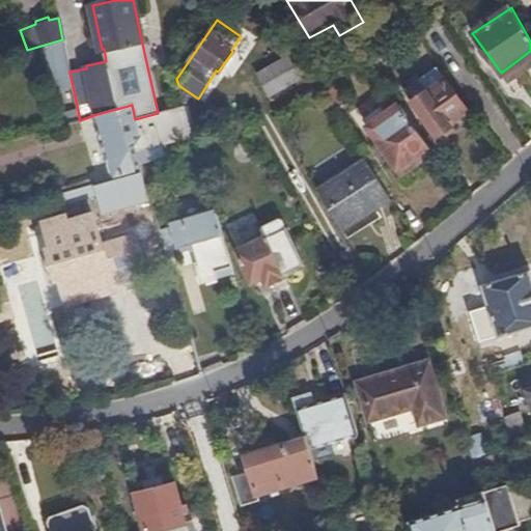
[(62,39),(55,42),(59,53),(65,52),(62,39)]
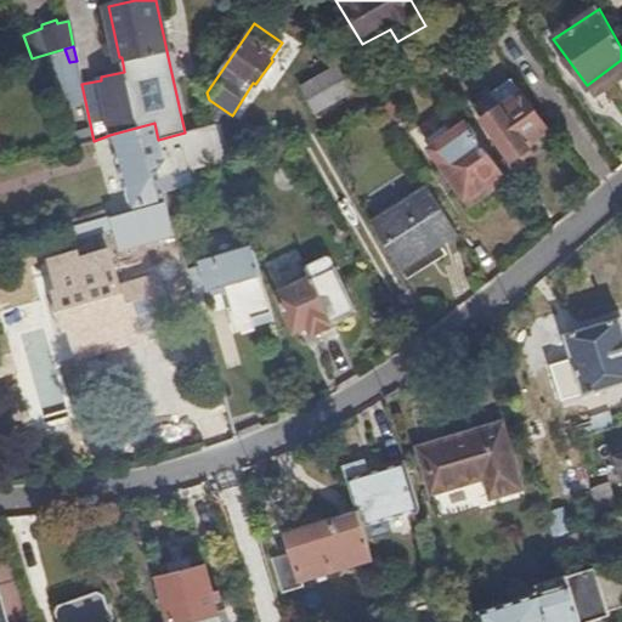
[(346,56),(340,47),(335,51),(340,60),(346,56)]
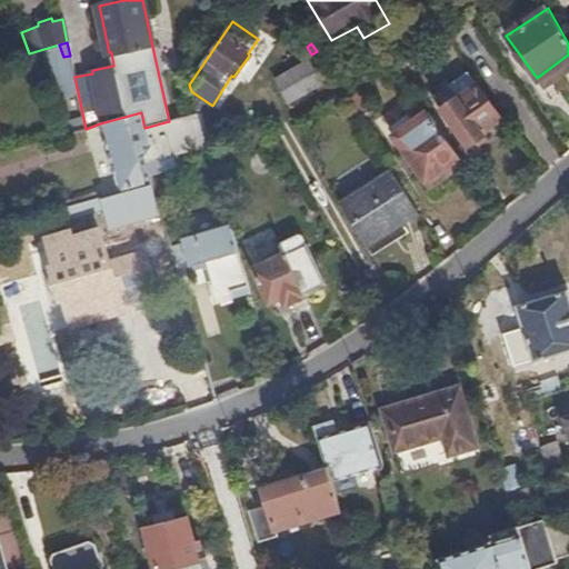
[(311,55),(307,47),(306,45),(288,55),(289,57),(293,65),(279,72),(272,77),(288,102),(332,78),(317,51),(311,55)]
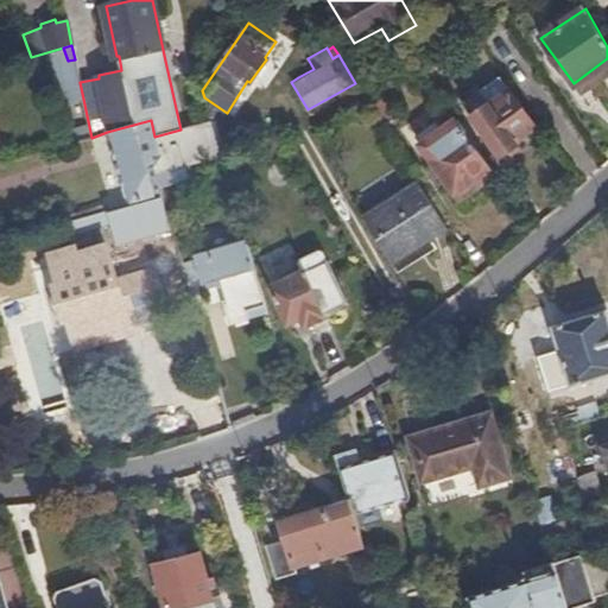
[(314,69),(309,61),(293,69),(298,77),(314,69)]
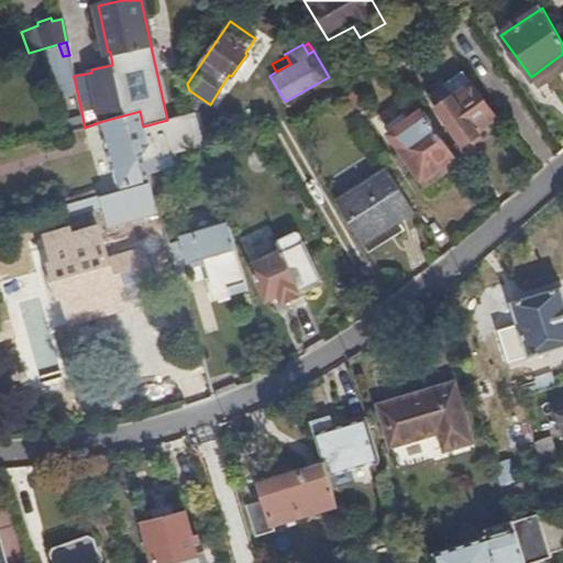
[(74,76),(72,66),(54,73),(61,94),(58,95),(65,125),(58,128),(61,134),(85,128),(74,76)]
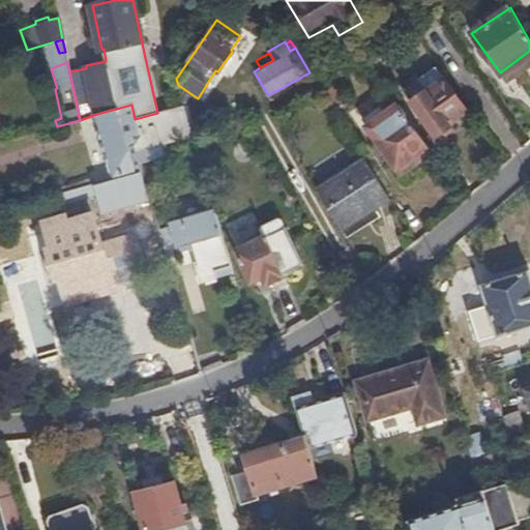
[(467,109),(435,65),(412,83),(419,95),(411,101),(436,136),(450,125),(449,122),(467,109)]
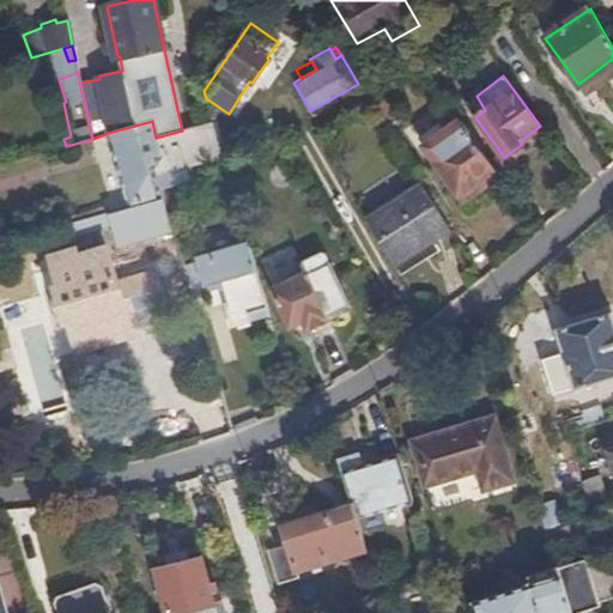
[(393,84),(381,91),(393,111),(405,103),(393,84)]
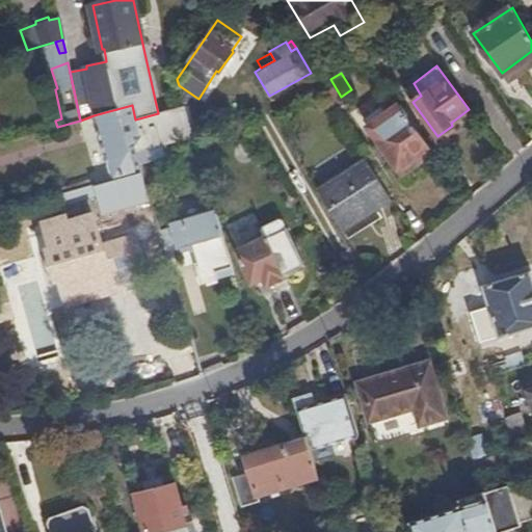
[(330,79),(324,82),(318,86),(334,111),(346,104),(341,97),(330,79)]
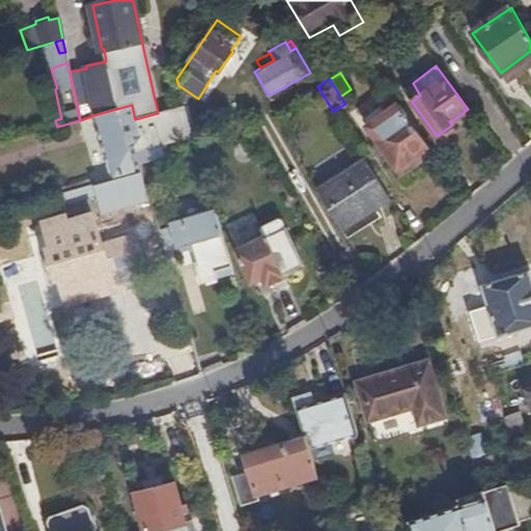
[(93,115),(113,179),(137,173),(129,145),(134,144),(140,138),(135,119),(132,105),(93,115)]
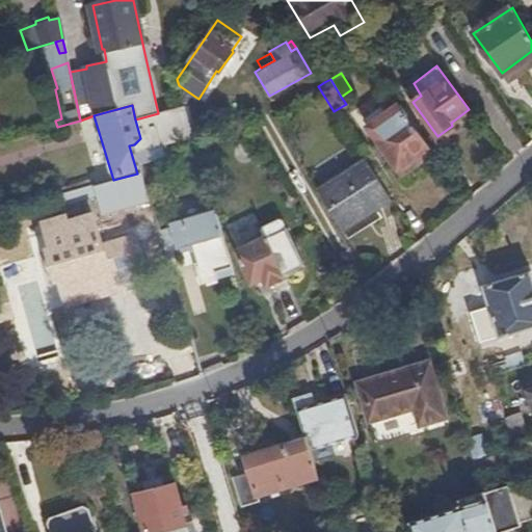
[(192,133),(185,107),(158,113),(135,120),(140,138),(134,144),(139,160),(164,153),(161,141),(192,133)]
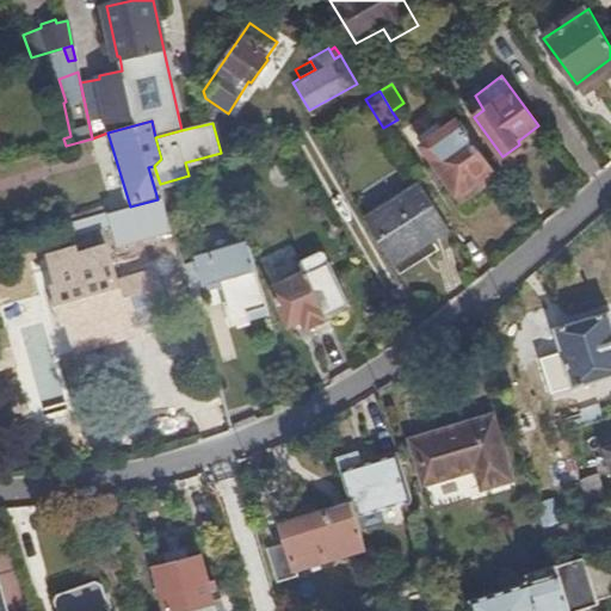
[(498,173),(468,131),(431,158),(462,199),(498,173)]
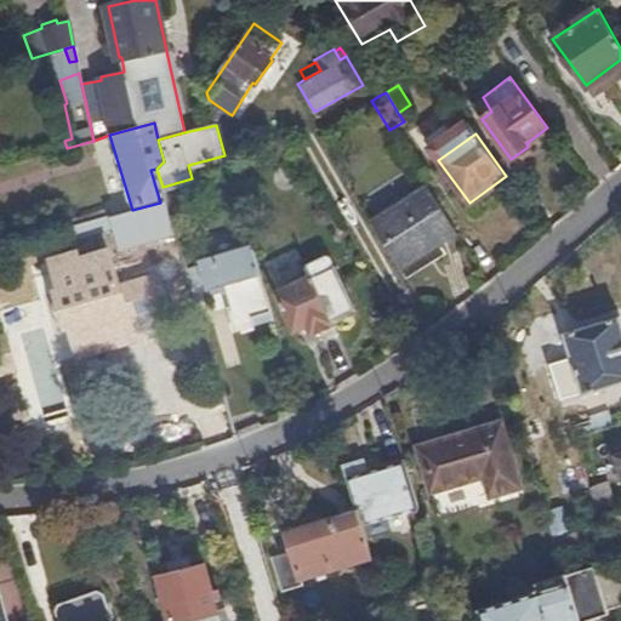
[(371,221),(397,266),(455,229),(427,188),(371,221)]
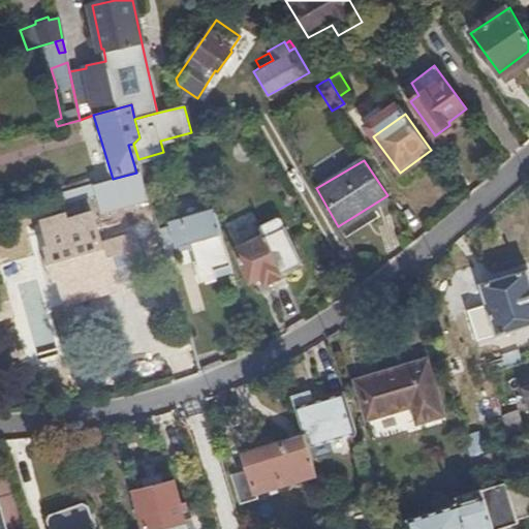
[(113,179),(94,184),(102,213),(136,203),(141,215),(154,212),(142,170),(136,173),(113,179)]
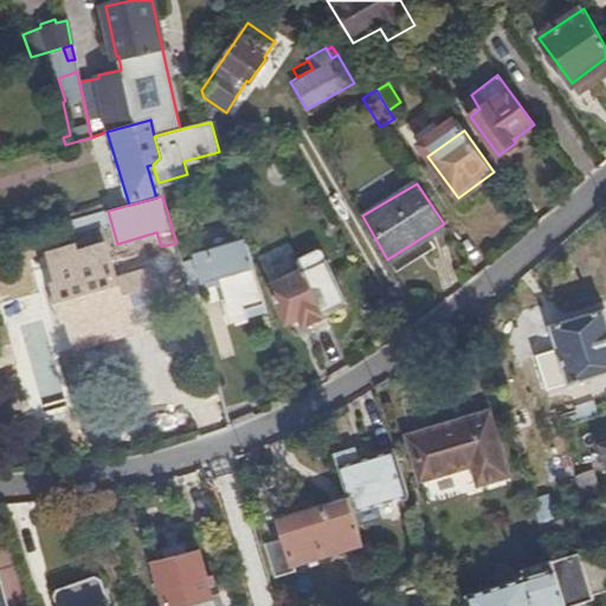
[(58,214),(60,224),(104,212),(101,202),(58,214)]
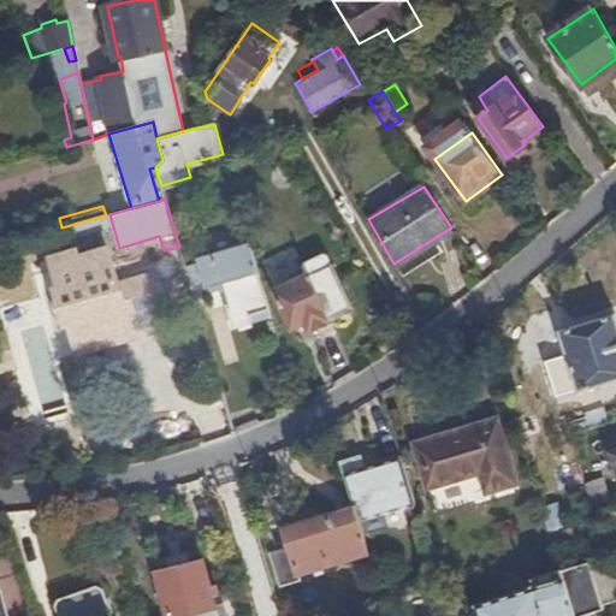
[(232,329),(272,318),(252,247),(197,262),(206,288),(223,284),(225,289),(229,304),(225,306),(232,329)]
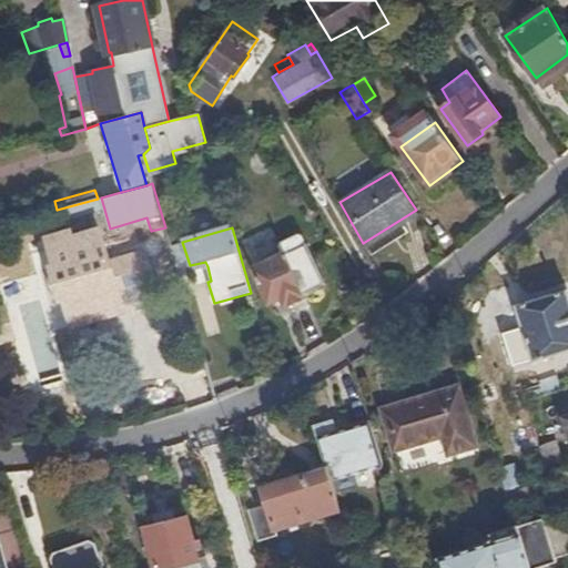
[(72,322),(95,314),(91,300),(118,293),(100,233),(74,241),(72,235),(48,243),(56,269),(53,270),(62,296),(64,295),(72,322)]
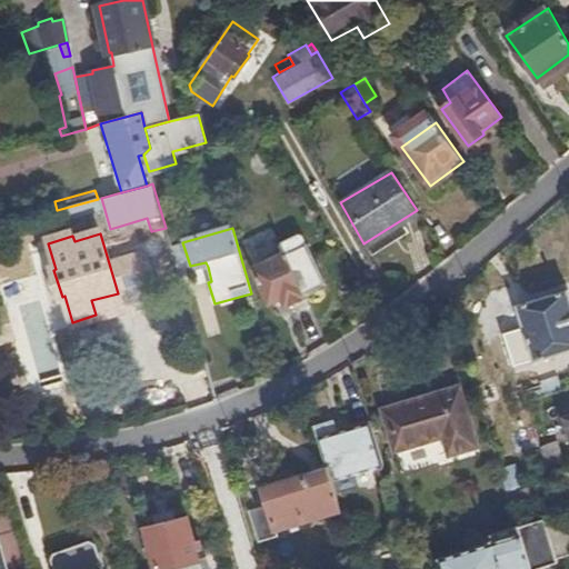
[(281,296),(285,303),(326,285),(302,233),(280,243),(285,253),(253,269),(269,301),(281,296)]
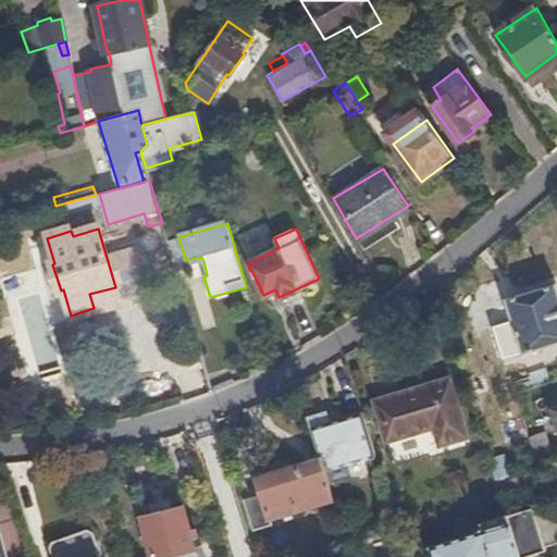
[(166,240),(175,269),(203,261),(201,257),(186,260),(178,237),(166,240)]
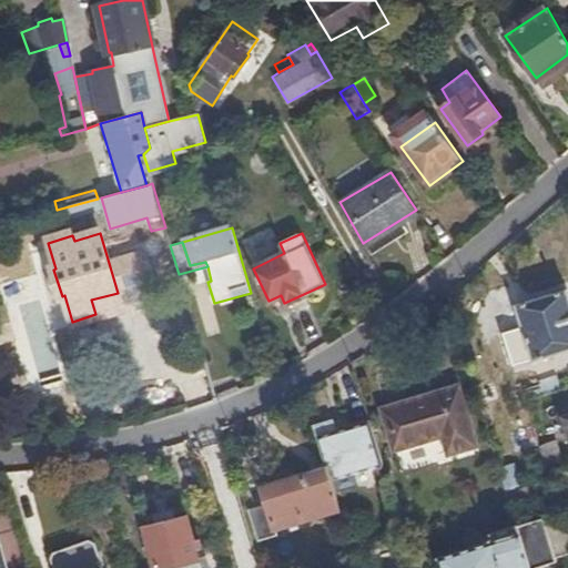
[(567,294),(567,290),(515,306),(533,359),(567,348),(567,294)]
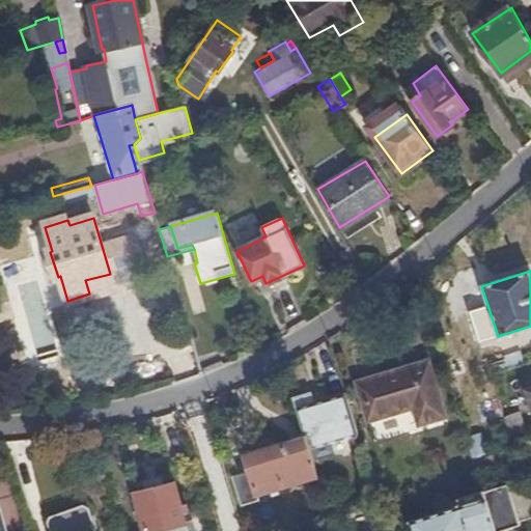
[(85,280),(89,294),(114,287),(110,274),(85,280)]
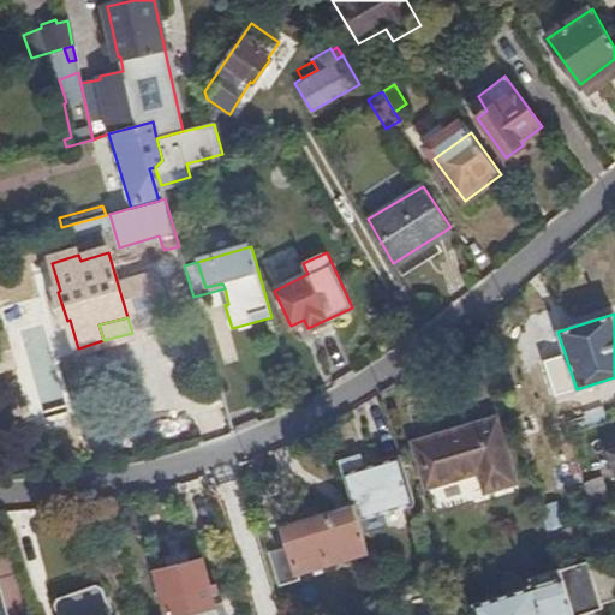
[(587,424),(605,418),(602,406),(584,412),(587,424)]
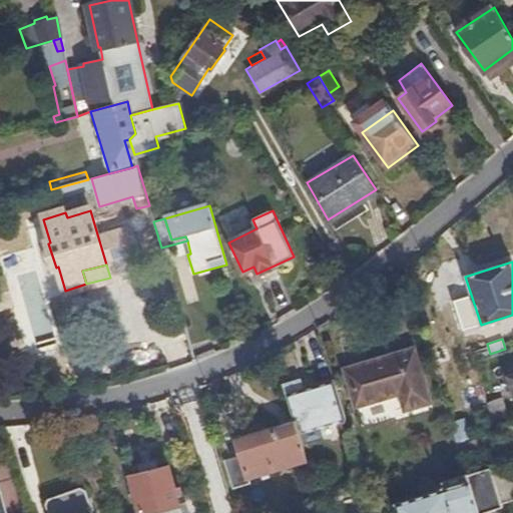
[(433,405),(416,350),(346,371),(357,409),(401,396),(406,413),(433,405)]
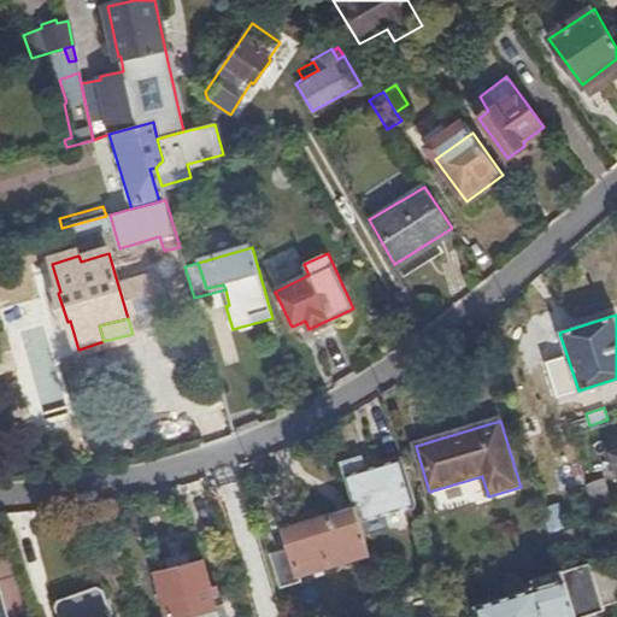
[(403,456),(345,474),(354,505),(359,519),(416,504),(403,456)]
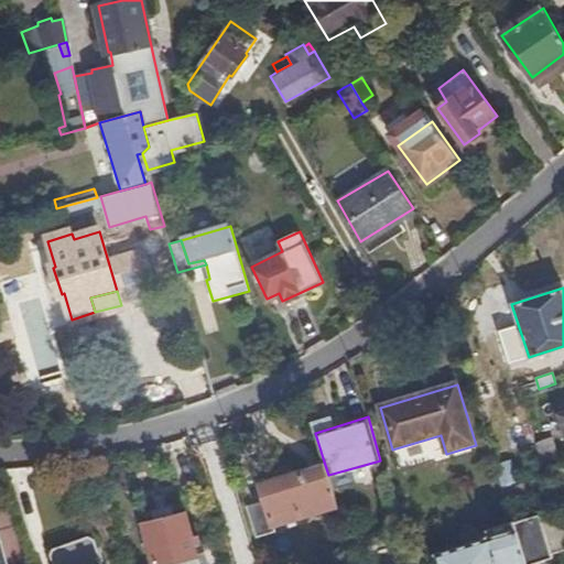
[(534,442),(544,474),(557,469),(560,468),(550,437),(534,442)]
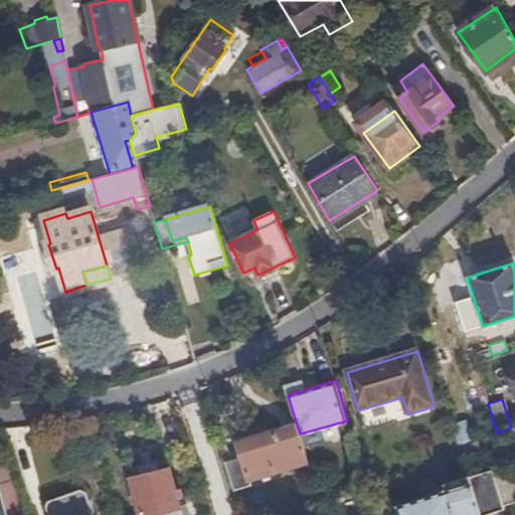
[(464,419),(453,423),(460,446),(472,442),(464,419)]
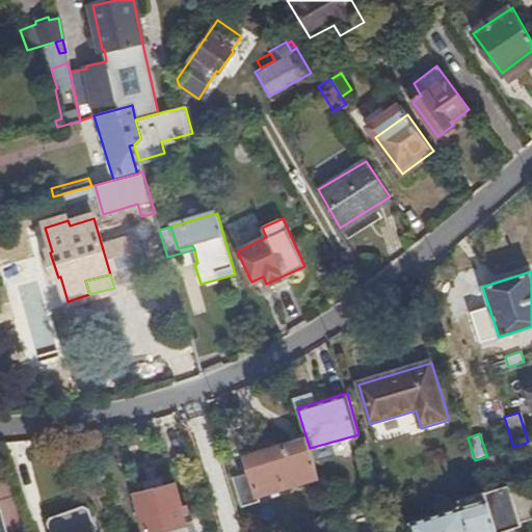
[(259,496),(318,478),(310,448),(306,435),(244,454),(249,472),(234,477),(242,505),(259,500),(259,496)]
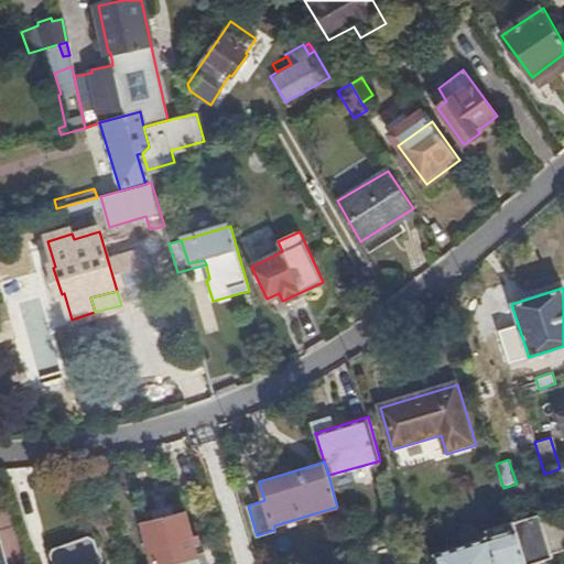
[(155,521),(175,516),(172,503),(152,510),(155,521)]
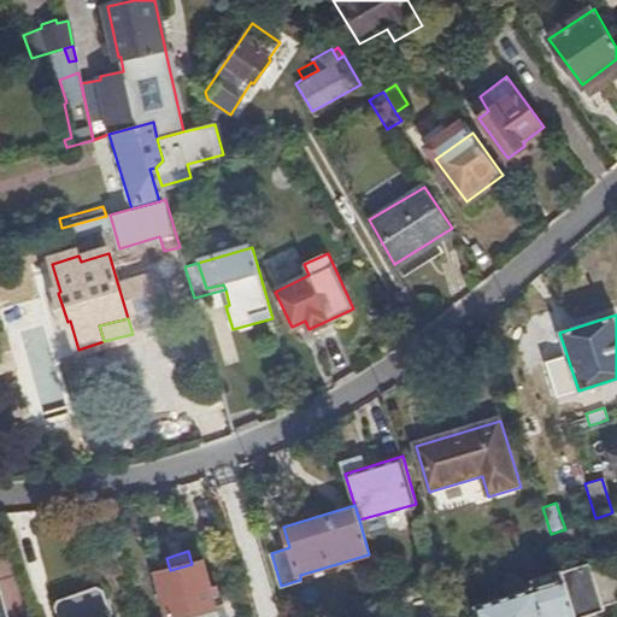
[(204,560),(192,564),(170,570),(157,574),(168,616),(176,616),(177,616),(176,616),(209,616),(207,610),(216,607),(213,595),(219,594),(217,585),(211,586),(204,560)]
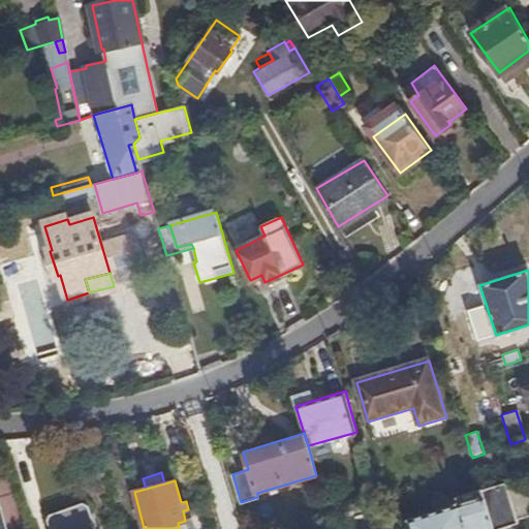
[(407,519),(410,528),(492,528),(489,518),(527,504),(520,483),(506,487),(505,481),(457,497),(458,503),(407,519)]
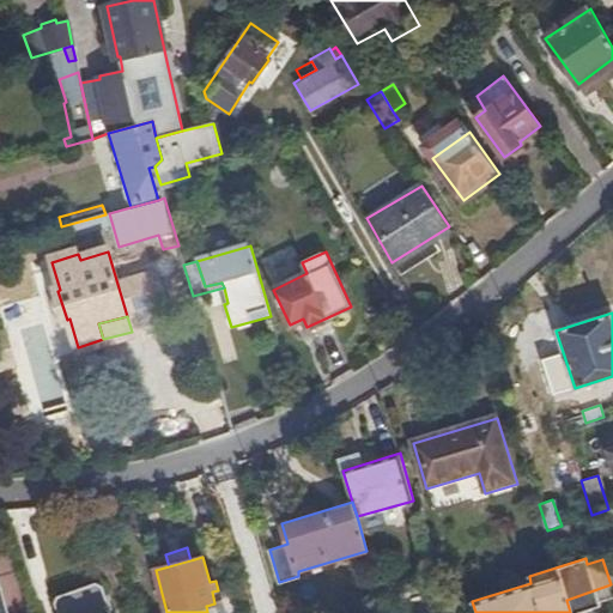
[(110,612),(98,572),(90,569),(53,582),(49,589),(58,612),(110,612)]
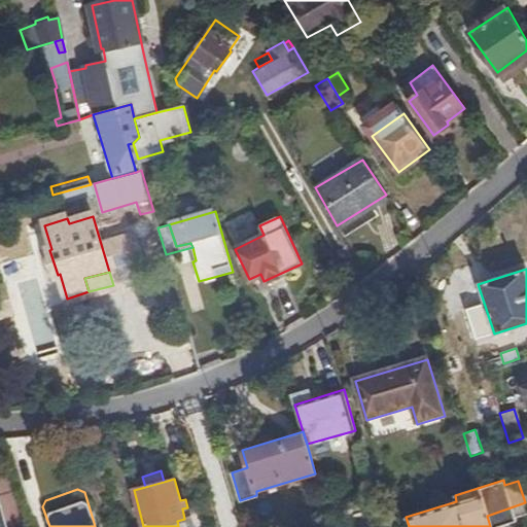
[(487,516),(490,526),(497,526),(516,521),(515,517),(526,512),(526,511),(525,502),(487,516)]
